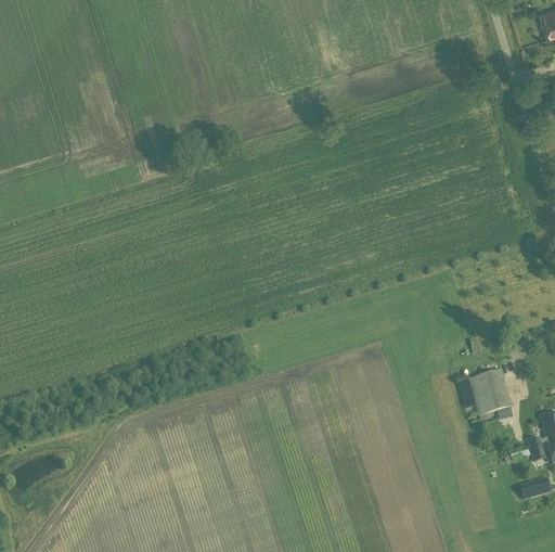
[(552,36),(554,34),(554,7),(544,11),(552,36)]
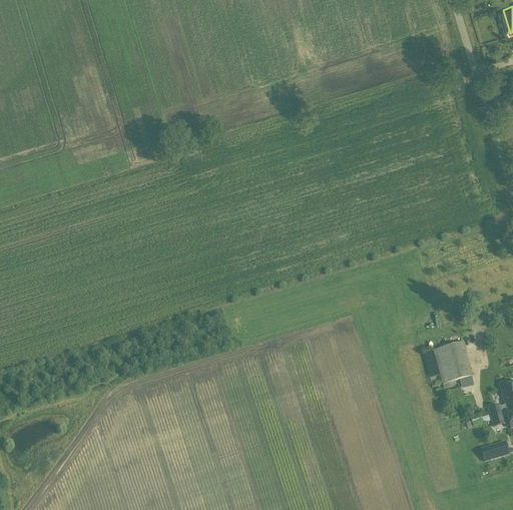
[(463,341),(433,349),(442,384),(442,383),(455,380),(472,376),(463,341)]
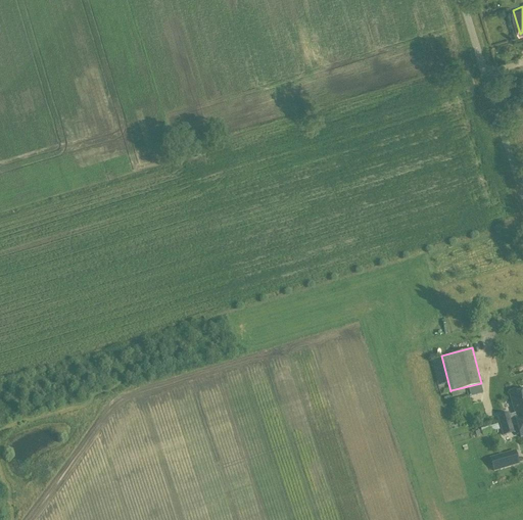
[(508,412),(498,415),(505,436),(514,433),(512,425),(517,423),(520,435),(522,434),(522,389),(510,393),(515,412),(509,414),(508,412)]
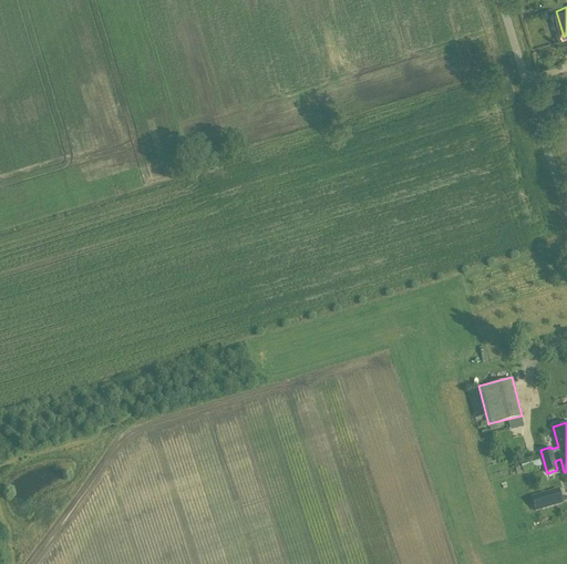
[(540,457),(522,462),(524,468),(542,462),(540,457)]
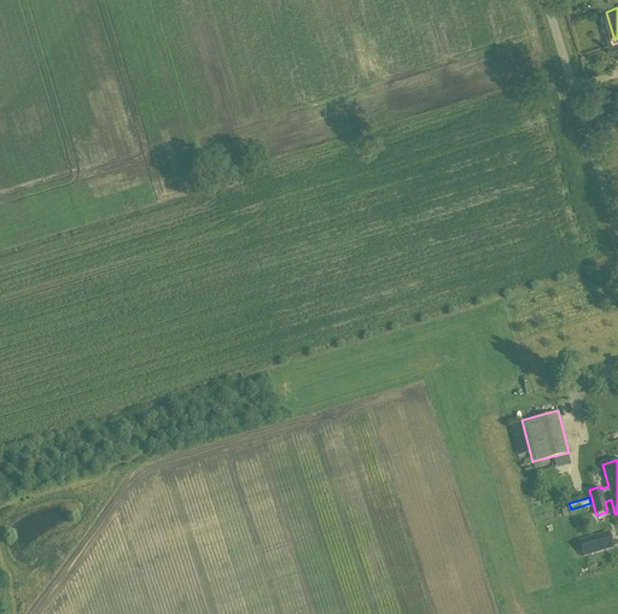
[(581,547),(601,539),(596,526),(576,532),(581,547)]
